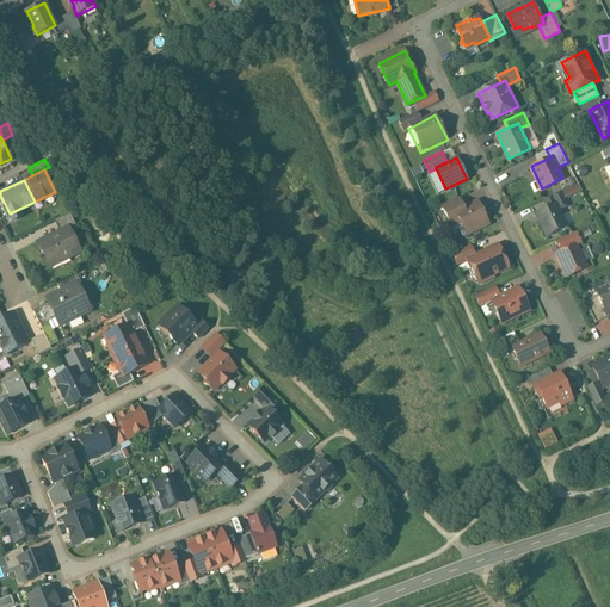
[(561,190),(544,198),(548,206),(556,203),(559,209),(567,204),(561,190)]
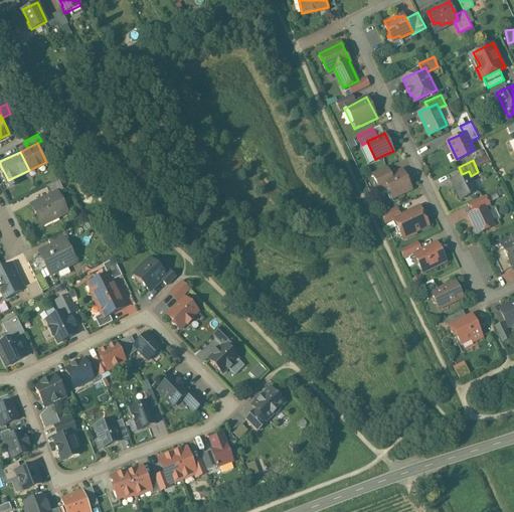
[(386,166),(373,173),(378,185),(386,181),(384,177),(390,174),(386,166)]
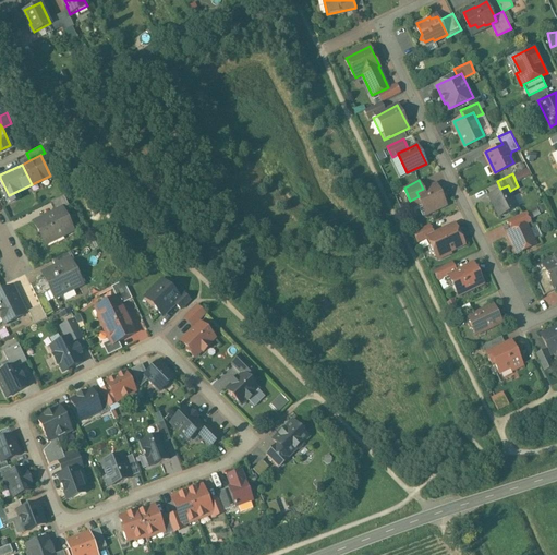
[(435,184),(424,189),(423,189),(416,192),(419,196),(426,213),(446,204),(436,183),(435,183),(435,184)]
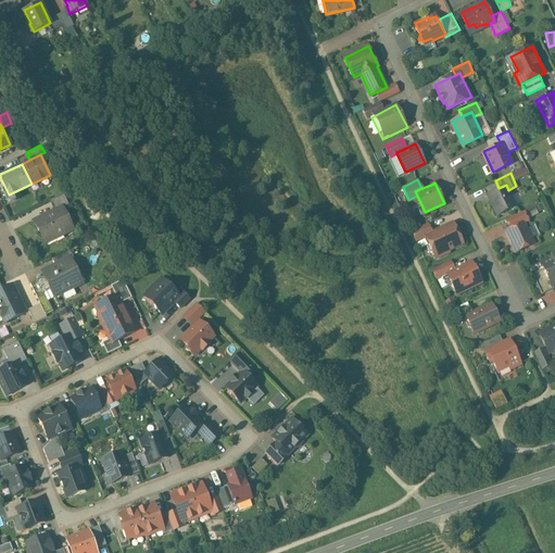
[(499,188),(488,193),(490,199),(489,202),(492,203),(497,214),(516,204),(508,190),(506,185),(499,188)]
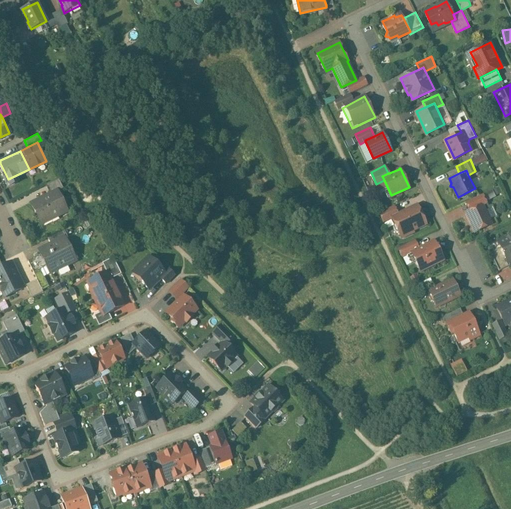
[(59,177),(46,183),(51,193),(57,190),(64,187),(59,177)]
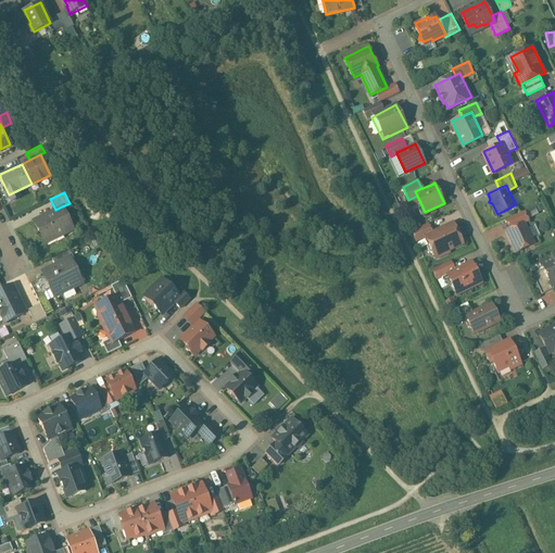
[(55,210),(35,220),(46,241),(73,228),(62,206),(55,210)]
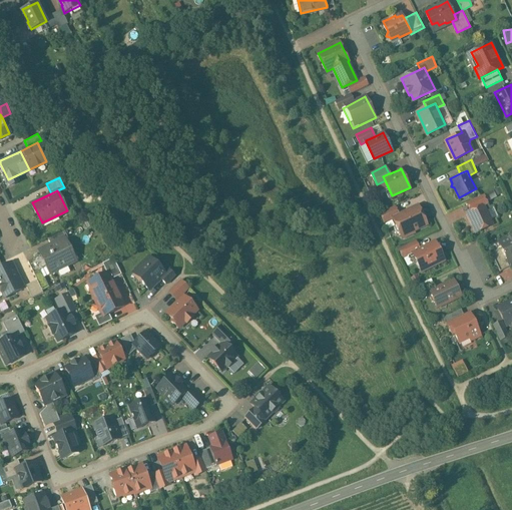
[(483,194),(467,201),(471,211),(483,205),(488,203),(483,194)]
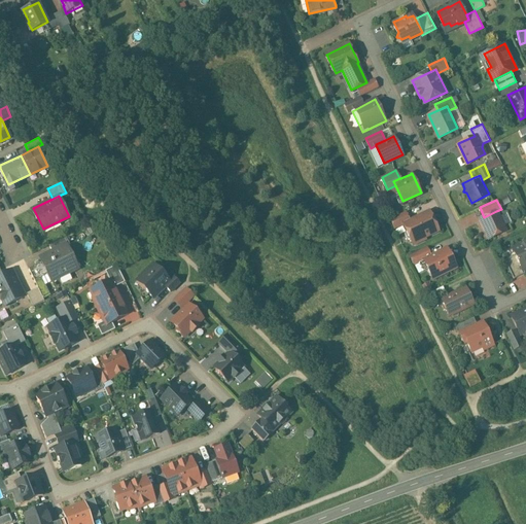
[(410,219),(404,222),(404,223),(407,230),(406,230),(405,233),(408,238),(410,239),(411,238),(413,242),(416,243),(424,239),(425,236),(439,230),(429,210),(410,219)]
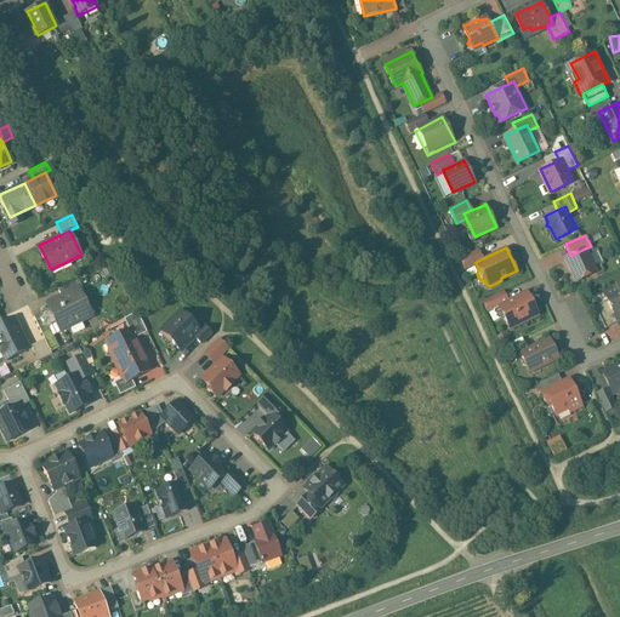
[(478,249),(460,257),(465,268),(476,263),(476,262),(483,258),(478,249)]
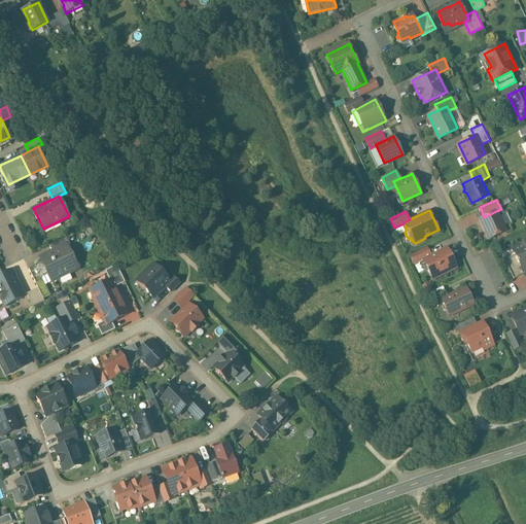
[(484,217),(480,219),(480,220),(481,219),(482,221),(481,224),(483,229),(486,230),(489,236),(488,237),(488,238),(505,229),(504,229),(503,225),(504,223),(500,216),(498,215),(496,211),(484,217)]
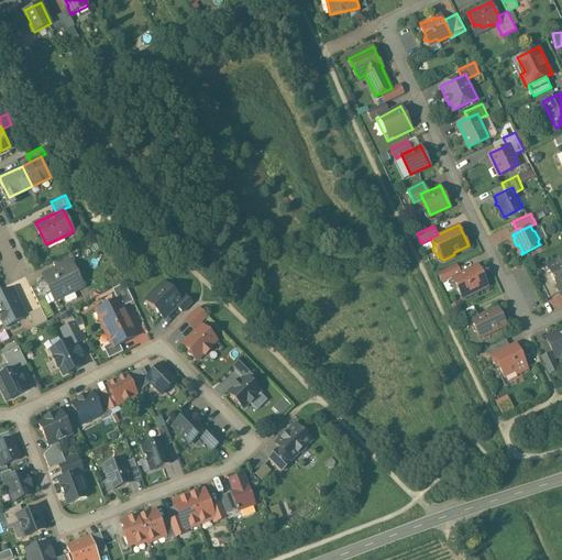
[(72,252),(53,261),(57,267),(73,260),(76,259),(72,252)]
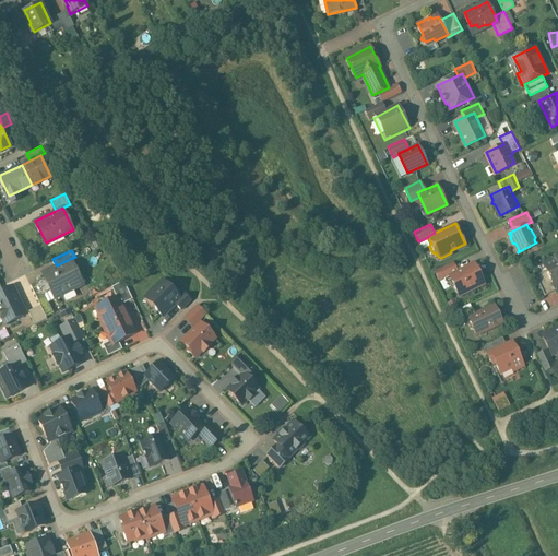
[(556,257),(543,262),(547,270),(555,286),(555,285),(557,284),(557,257),(556,258),(556,257)]
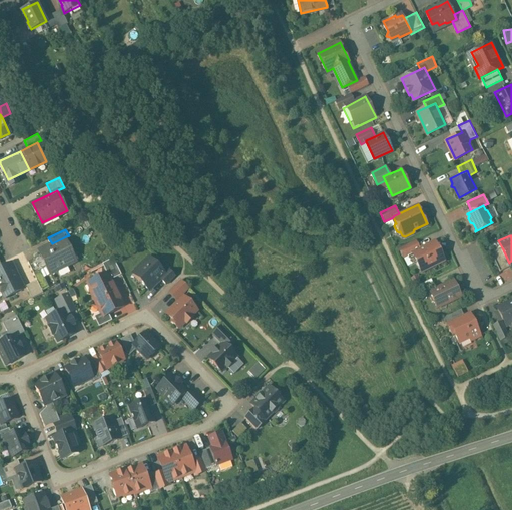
[(66,236),(52,243),(54,248),(35,258),(38,263),(45,260),(51,272),(77,260),(66,236)]
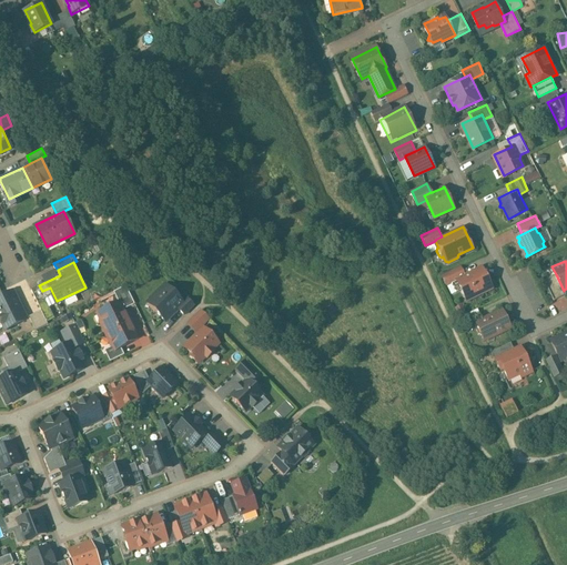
[(461,266),(443,275),(447,283),(456,279),(464,274),(461,266)]
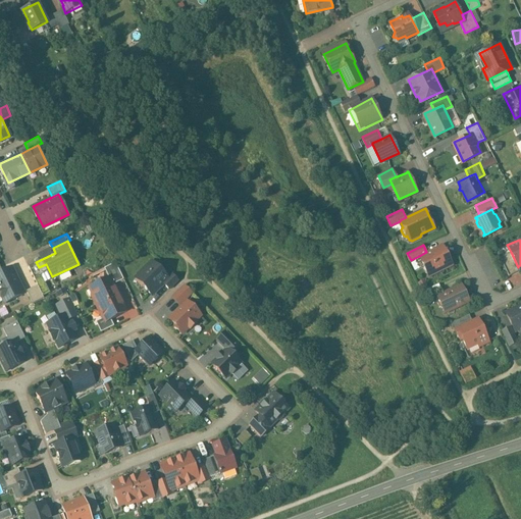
[(426,252),(419,256),(428,275),(452,264),(443,245),(426,252)]
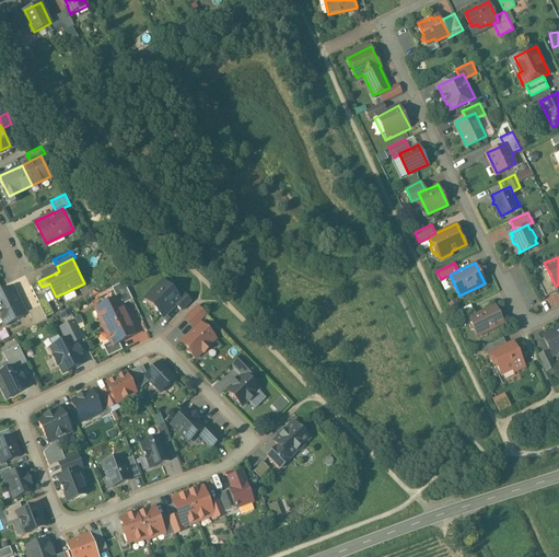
[(548,270),(536,276),(546,296),(558,289),(556,286),(556,287),(548,270)]
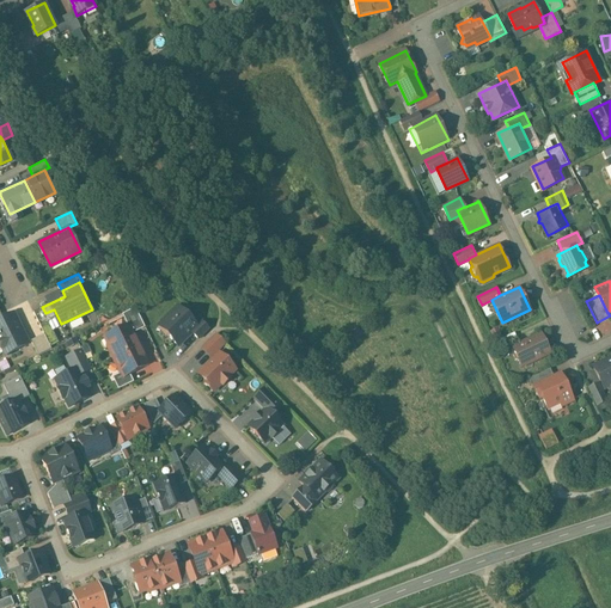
[(145,325),(135,306),(123,312),(129,325),(129,324),(133,331),(145,325)]
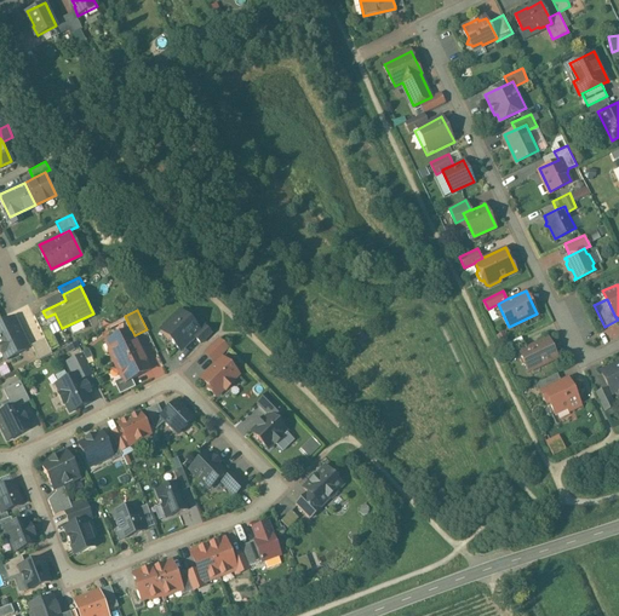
[(43,311),(34,315),(41,329),(50,324),(46,317),(43,311)]
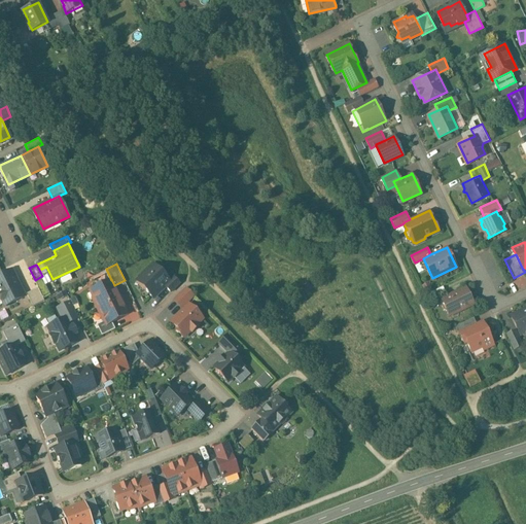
[(155,265),(149,271),(147,269),(139,277),(146,285),(144,287),(153,297),(166,285),(171,280),(170,280),(155,265)]
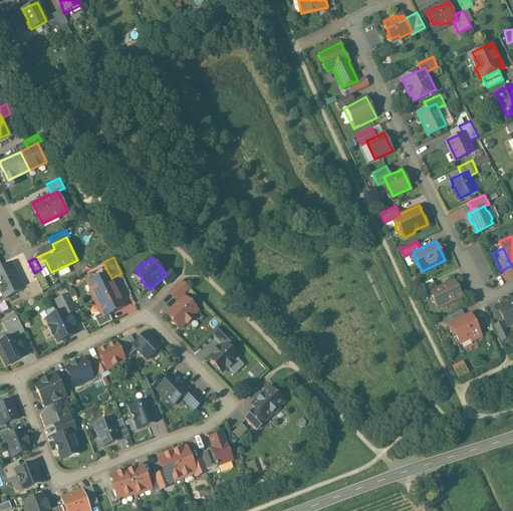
[(12,262),(0,268),(0,298),(24,287),(12,262)]
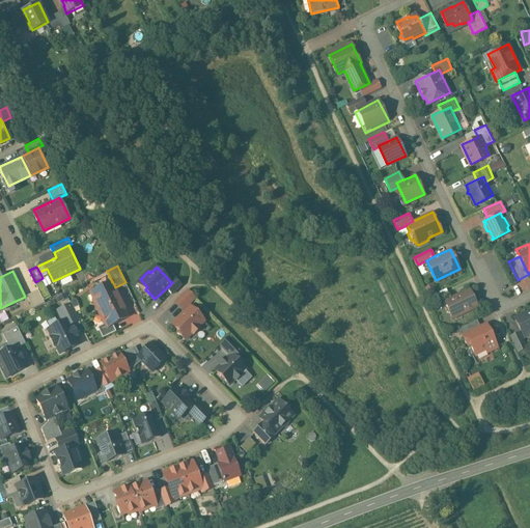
[(175,278),(171,282),(172,282),(167,287),(172,293),(182,283),(175,278)]
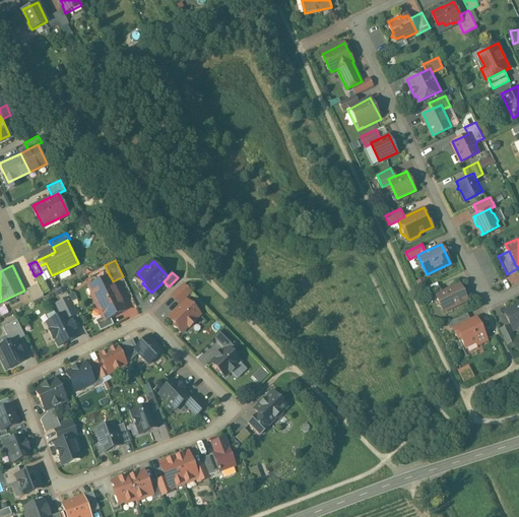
[(110,276),(93,283),(98,292),(92,295),(103,316),(105,320),(111,317),(126,309),(121,298),(122,297),(119,291),(117,291),(113,281),(110,275),(110,276)]
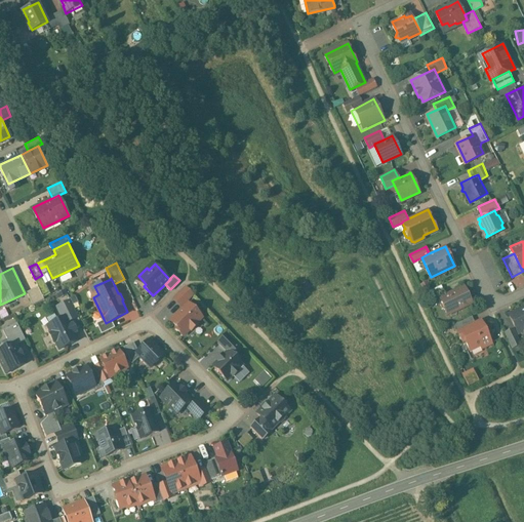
[(38,285),(27,291),(33,304),(44,298),(38,285)]
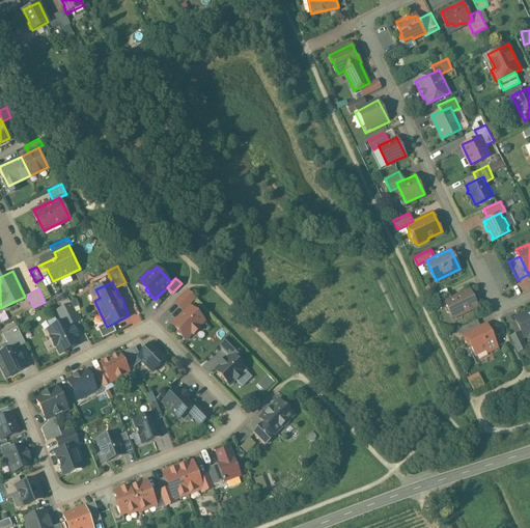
[(469,288),(445,300),(447,305),(446,305),(446,307),(447,311),(449,312),(450,311),(453,317),(477,306),(469,288)]
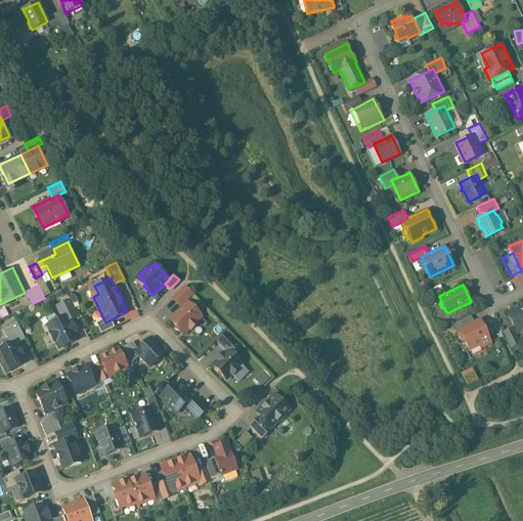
[(185,286),(174,297),(181,304),(192,293),(185,286)]
